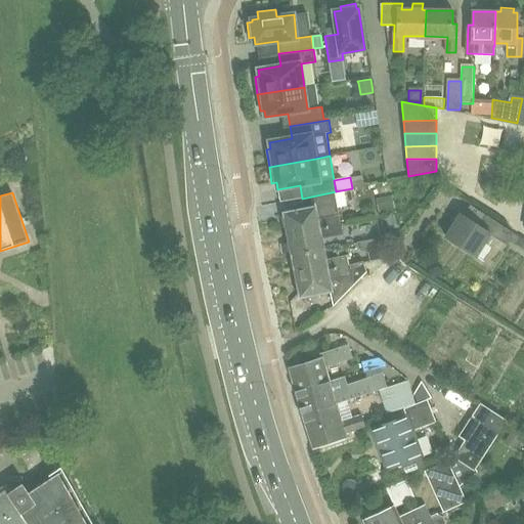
[(392,197),(376,200),(379,214),(395,211),(392,197)]
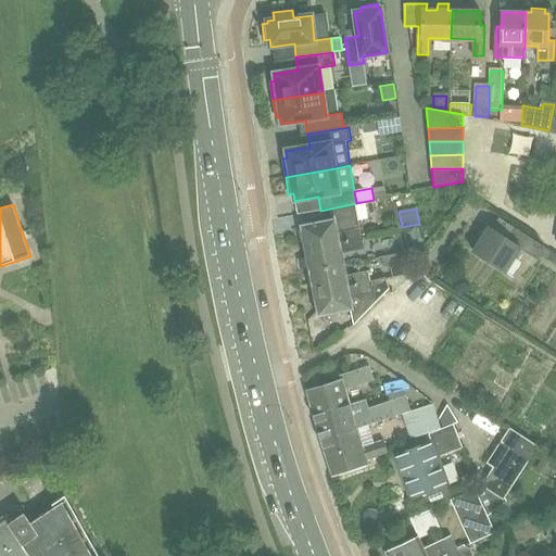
[(306,249),(362,238),(359,227),(337,231),(335,220),(302,227),(303,230),(300,230),(302,241),(305,241),(306,249)]
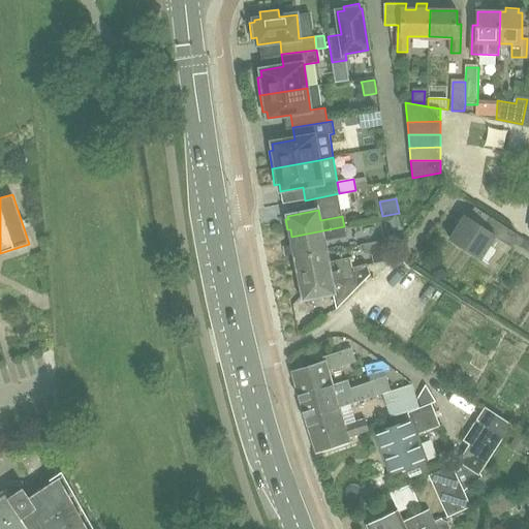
[(490,217),(484,228),(465,216),(449,239),(481,259),(495,237),(511,248),(520,236),(490,217)]
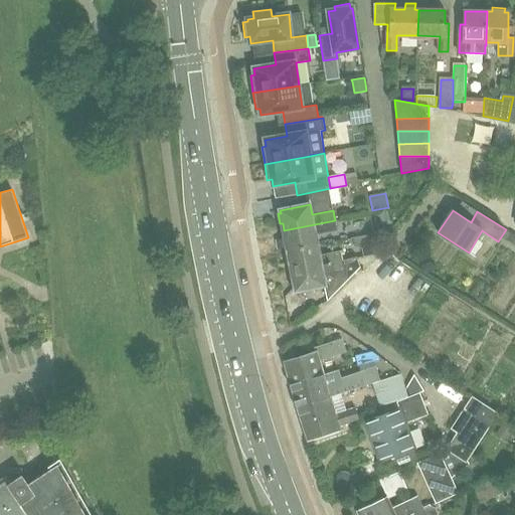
[(389,211),(379,213),(381,224),(391,222),(389,211)]
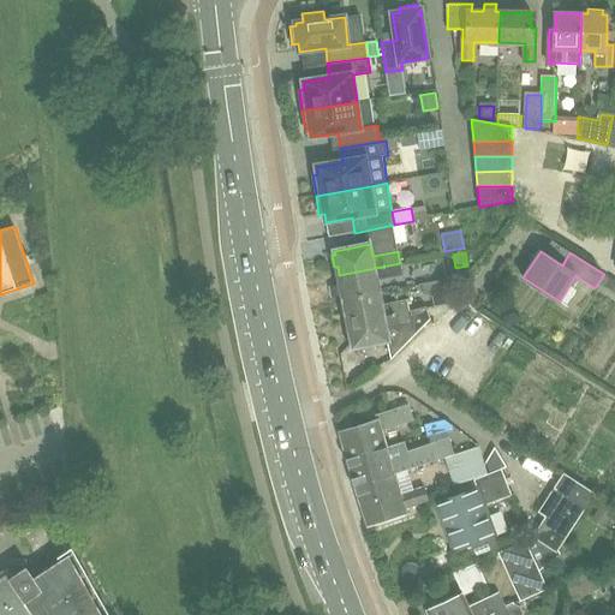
[(344,299),(380,292),(377,280),(402,275),(400,263),(339,275),(341,284),(338,285),(340,297),(344,296),(344,299)]
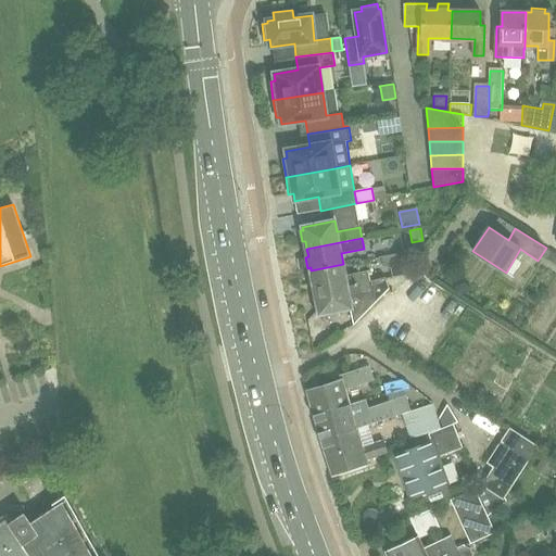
[(555,254),(552,251),(546,260),(555,265),(555,254)]
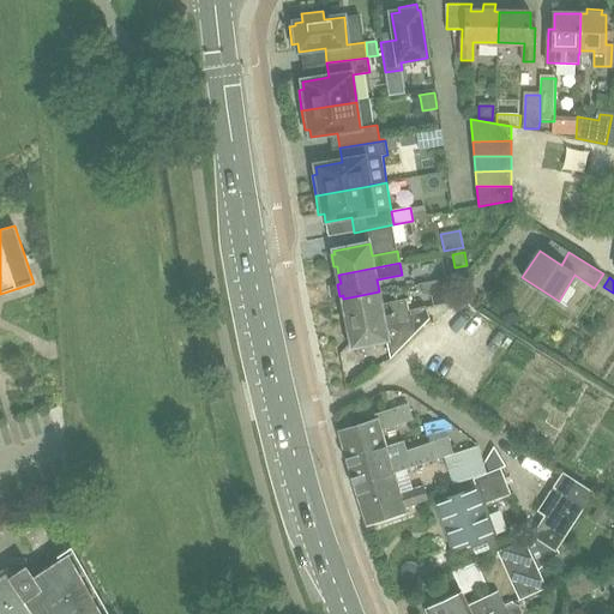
[(450,305),(445,282),(422,287),(423,296),(432,298),(433,308),(450,305)]
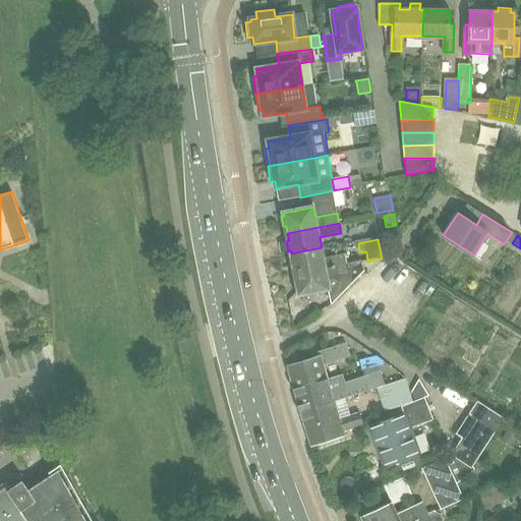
[(347,264),(345,253),(324,258),(322,247),(291,253),(292,256),(289,257),(291,268),(294,267),(295,274),(347,264)]
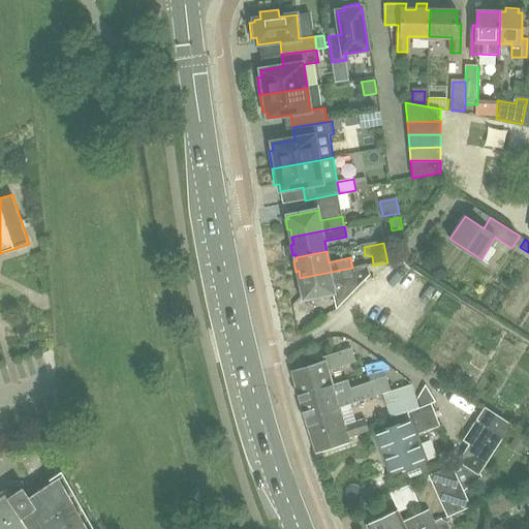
[(370,275),(370,274),(367,266),(352,268),(300,278),(301,286),(298,286),(300,297),(303,297),(304,300),(333,293),(336,310),(370,275)]
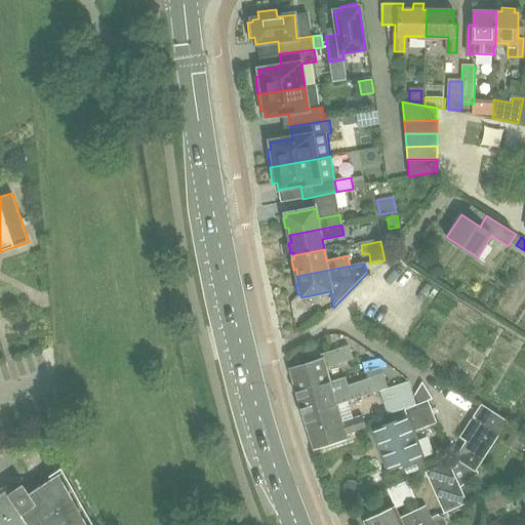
[(296,392),(329,382),(325,368),(353,360),(349,348),(321,355),(322,359),(289,368),(296,392)]
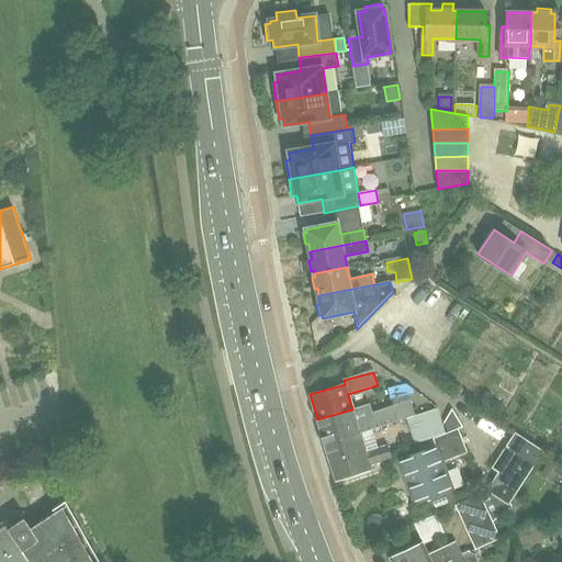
[(388,388),(391,398),(415,391),(404,383),(388,388)]
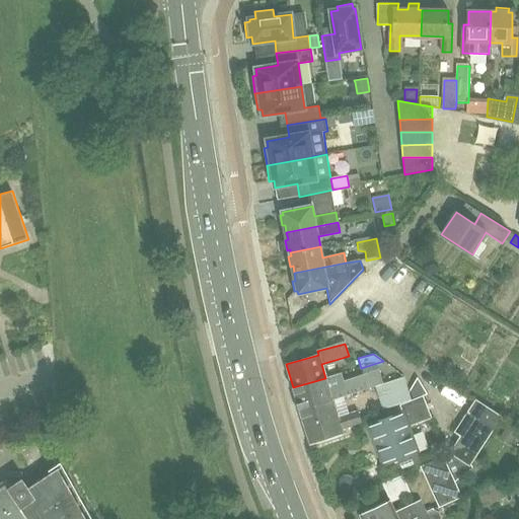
[(332,400),(350,395),(384,384),(380,372),(343,385),(340,374),(325,378),(293,387),(299,411),(332,400)]
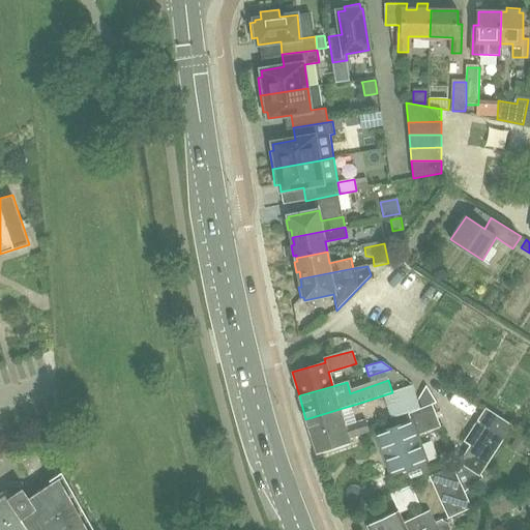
[(390,416),(418,408),(416,401),(413,390),(411,386),(402,389),(383,395),(390,416)]
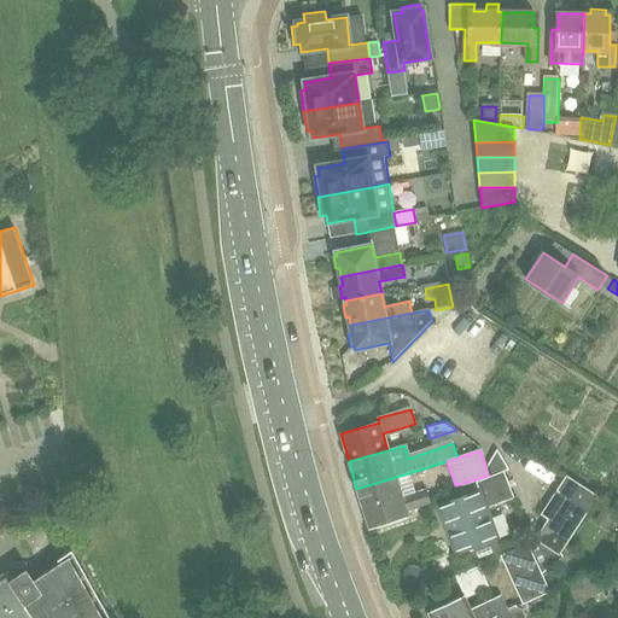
[(496,450),(485,467),(488,476),(488,477),(493,474),(500,472),(501,474),(509,472),(496,450)]
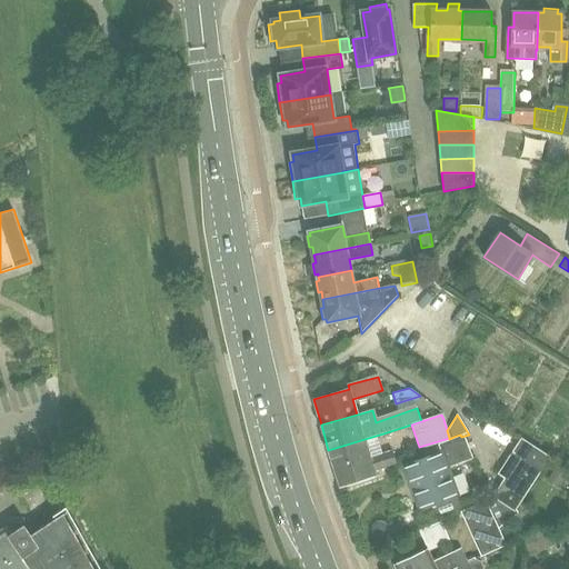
[(459,496),(448,467),(470,459),(461,437),(460,435),(453,437),(449,439),(435,445),(438,452),(403,466),(420,510),(459,496)]
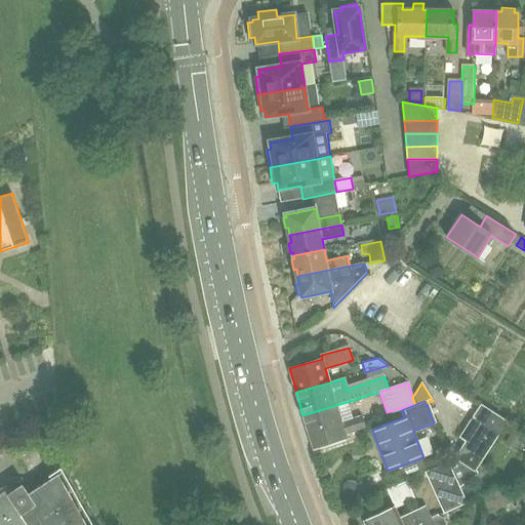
[(454,458),(475,472),(508,421),(481,404),(459,437),(466,441),(454,458)]
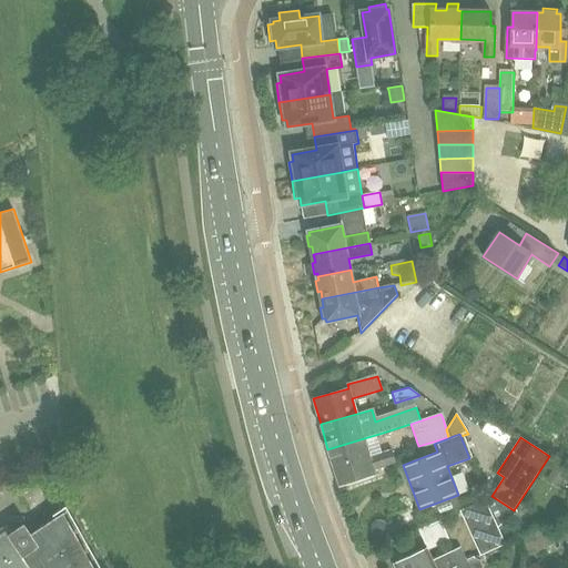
[(389,465),(395,459),(392,449),(369,457),(364,438),(327,449),(340,486),(375,475),(374,469),(389,465)]
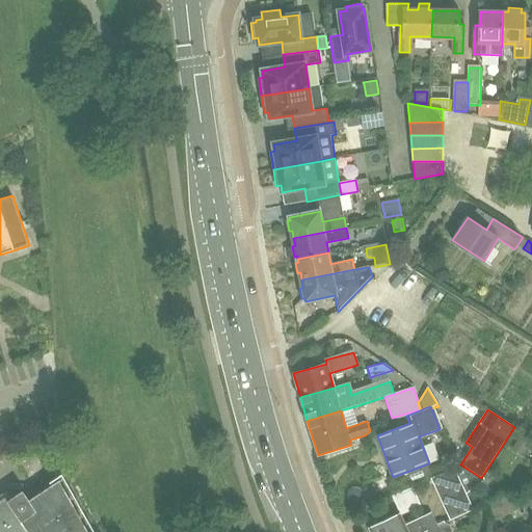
[(531,445),(531,443),(521,436),(511,451),(523,459),(531,445)]
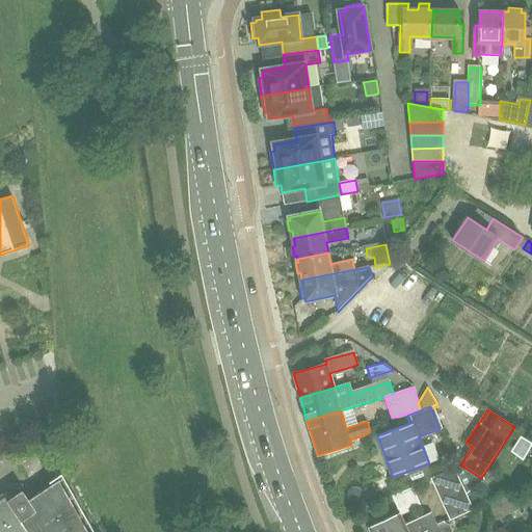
[(485,480),(481,478),(460,464),(454,468),(466,490),(485,480)]
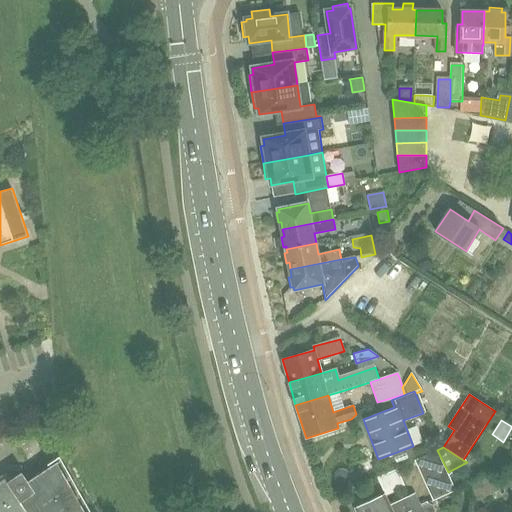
[(456,490),(448,472),(437,450),(415,460),(434,500),(456,490)]
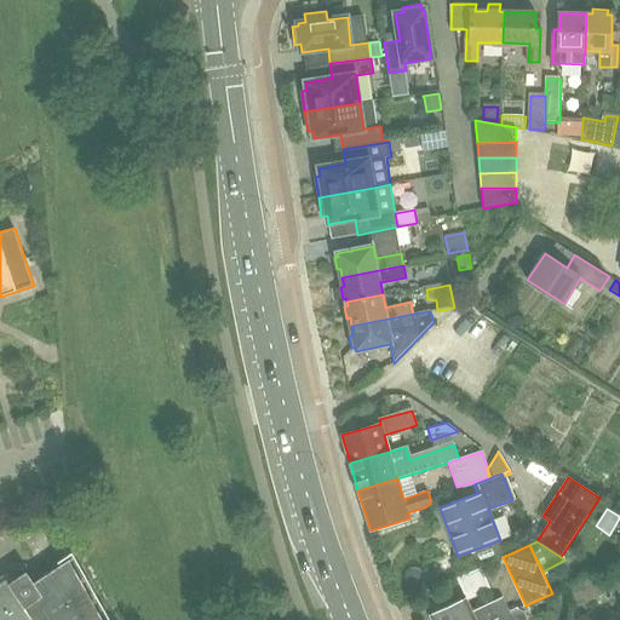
[(0,619),(104,619),(72,561),(70,560),(34,584),(27,573),(0,590),(0,619)]
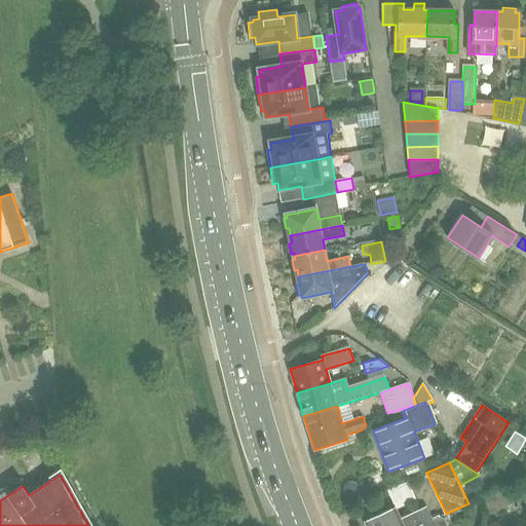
[(517,499),(500,489),(480,498),(487,514),(517,499)]
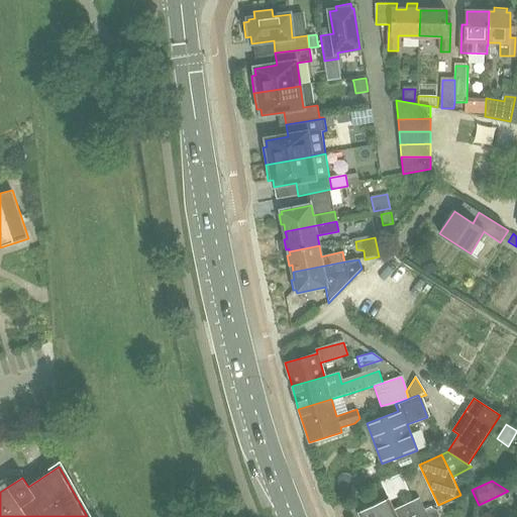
[(412,516),(425,511),(419,500),(394,512),(388,500),(384,501),(381,500),(376,503),(376,506),(358,513),(360,516),(412,516)]
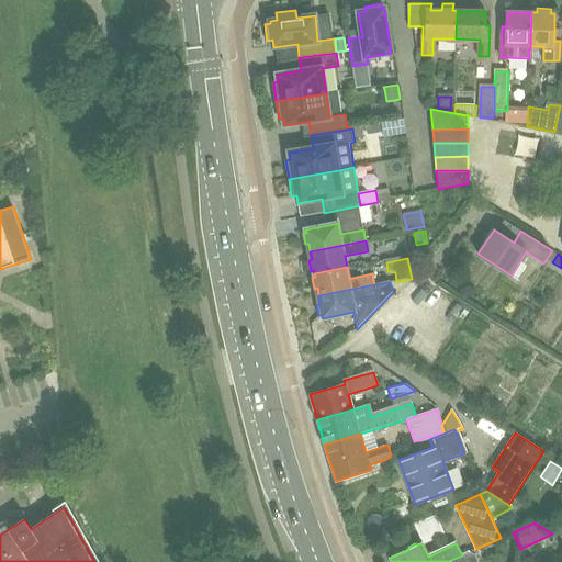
[(475,555),(470,553),(470,552),(462,555),(448,561),(476,561),(478,561),(475,555)]
